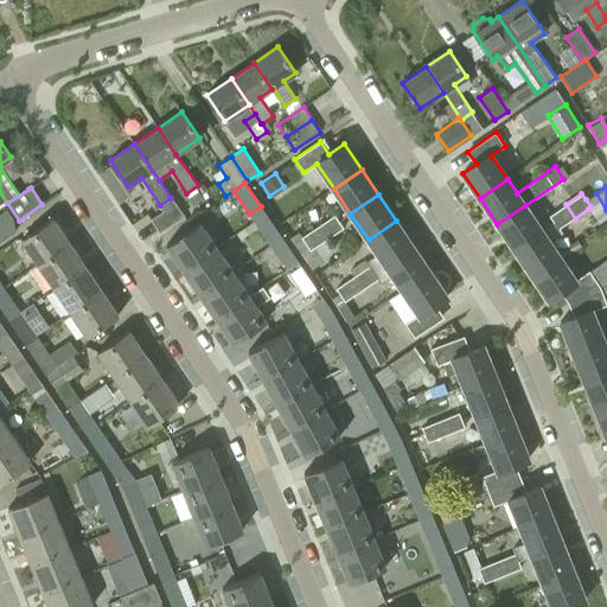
[(159,231),(184,216),(176,203),(151,219),(159,231)]
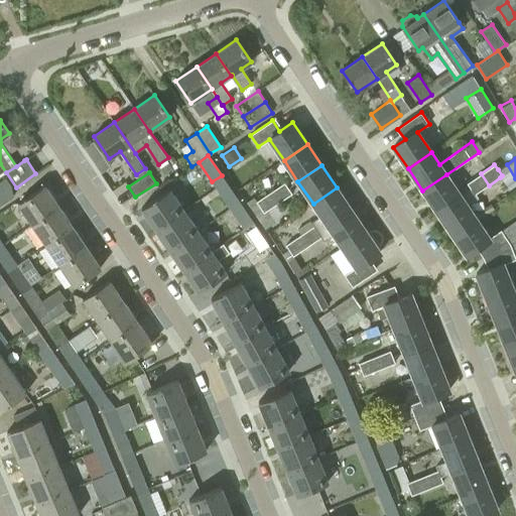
[(461,196),(436,212),(452,234),(476,218),(468,206),(479,199),(476,195),(489,185),(481,173),(467,183),(471,188),(461,196)]
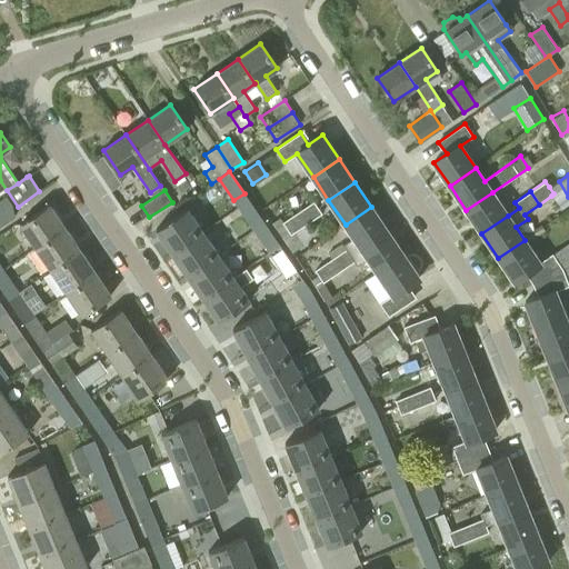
[(481,233),(508,216),(492,192),(466,210),(481,233)]
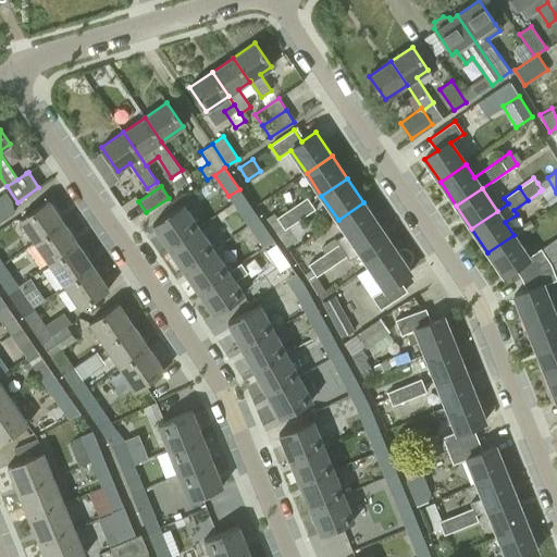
[(243,218),(254,210),(239,189),(229,196),(243,218)]
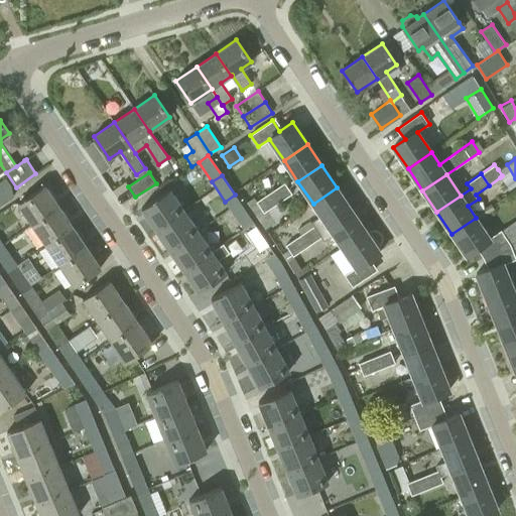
[(0,205),(13,197),(11,186),(6,178),(0,181),(0,205)]
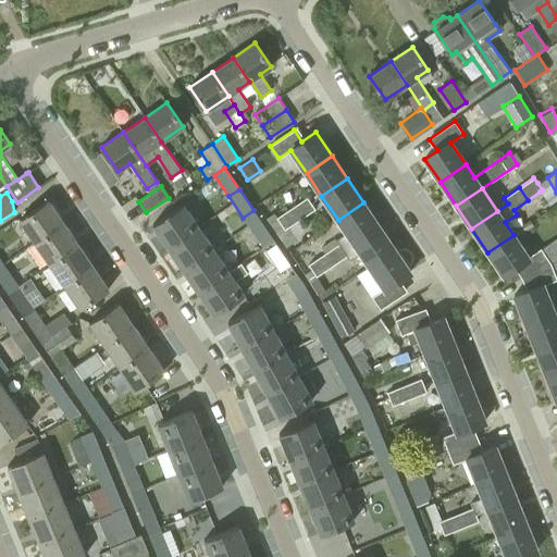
[(300,219),(314,209),(307,197),(292,207),(300,219)]
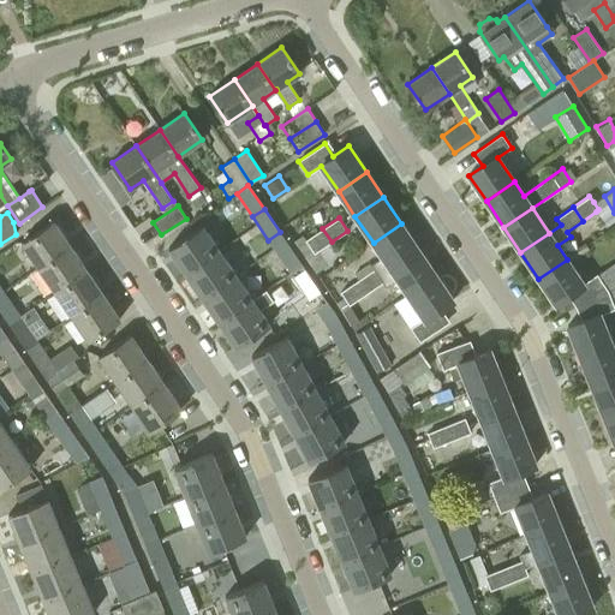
[(39,267),(70,245),(53,221),(22,242),(39,267)]
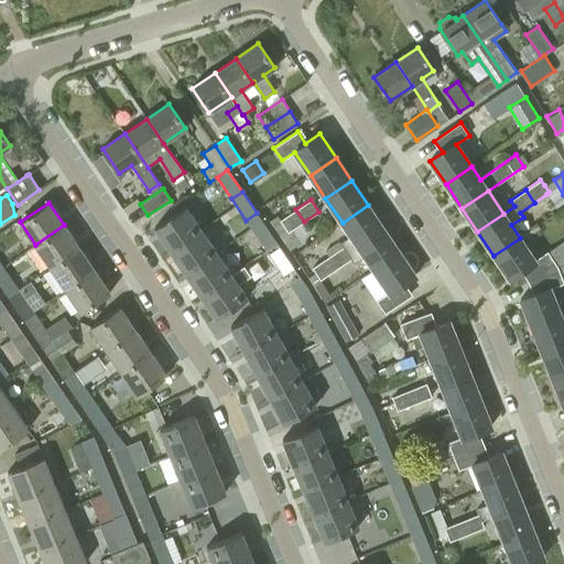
[(347,252),(383,228),(368,205),(343,223),(350,236),(340,242),(343,247),(347,252)]
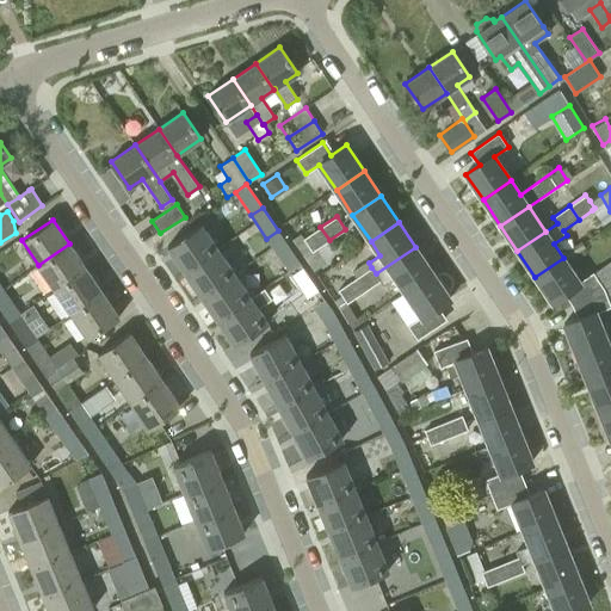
[(202,223),(167,246),(184,271),(218,248),(202,223)]
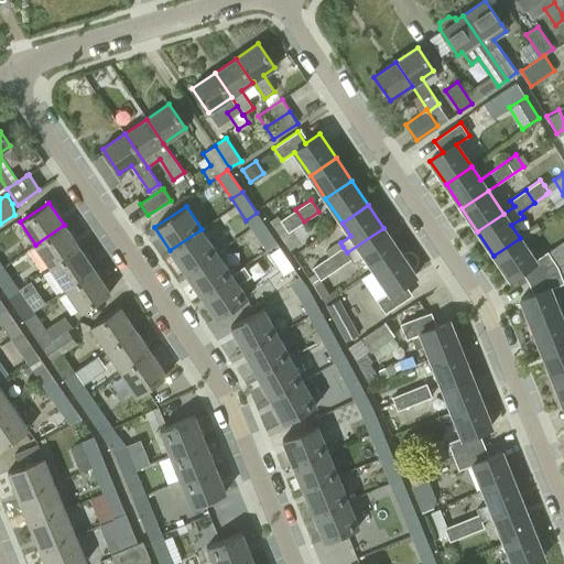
[(292,230),(304,221),(295,209),(280,220),(277,216),(270,220),(277,231),(288,224),(292,230)]
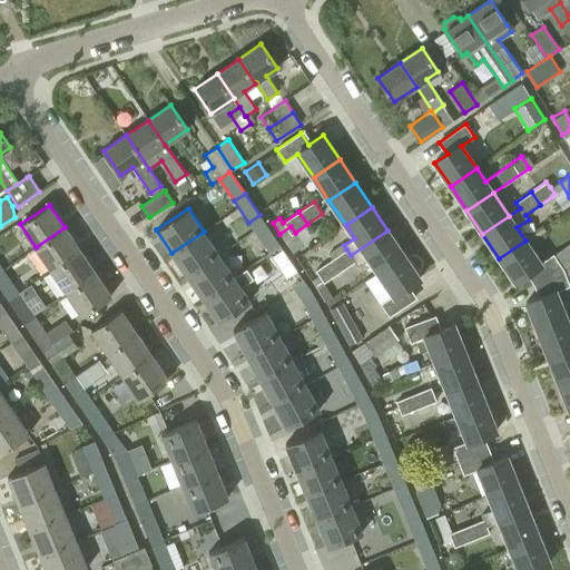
[(264,244),(274,237),(259,215),(248,223),(264,244)]
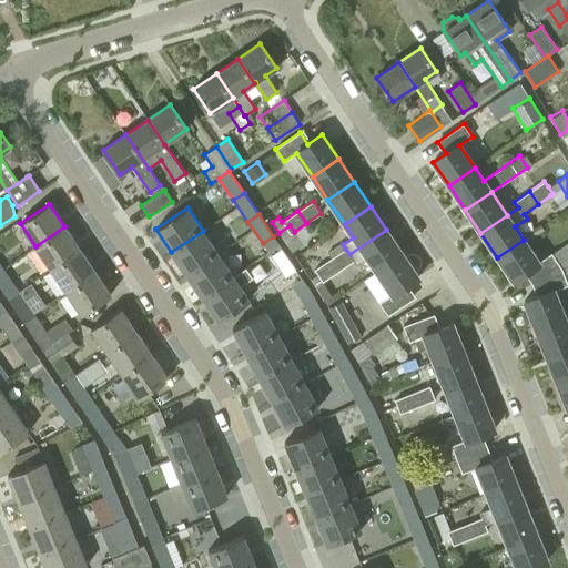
[(294,232),(290,225),(279,233),(292,252),(303,245),(294,232)]
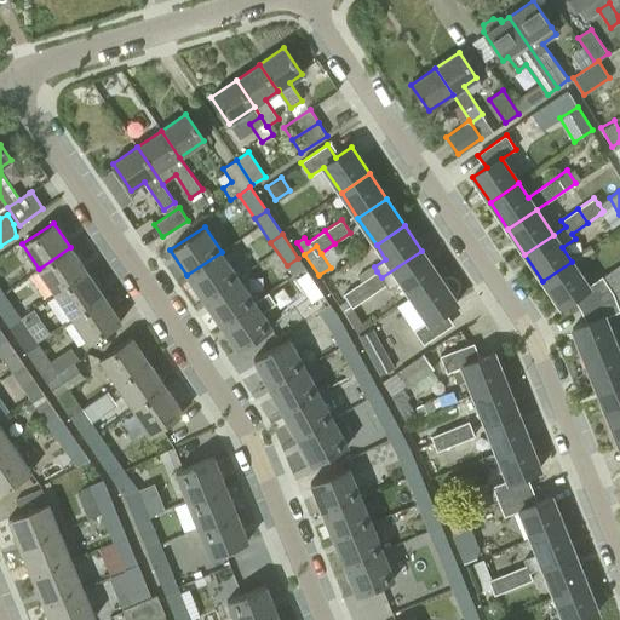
[(56,293),(87,271),(70,247),(39,269),(56,293)]
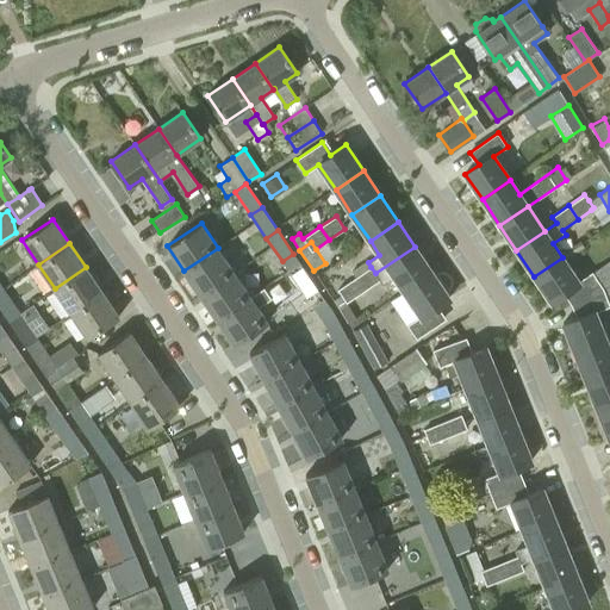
[(405,293),(433,273),(415,247),(375,273),(371,267),(354,278),(363,292),(380,280),(383,285),(394,277),(405,293)]
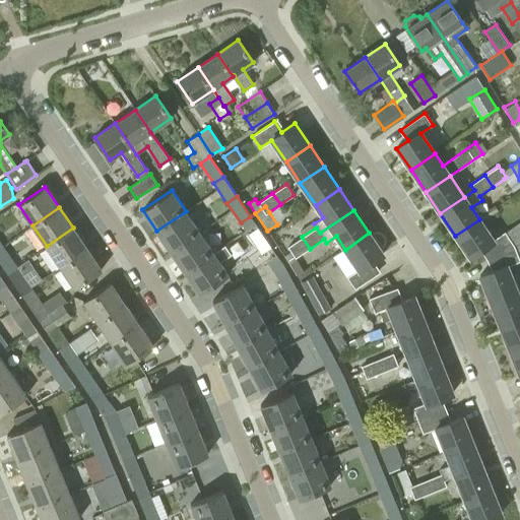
[(199,233),(186,211),(156,231),(171,252),(199,233)]
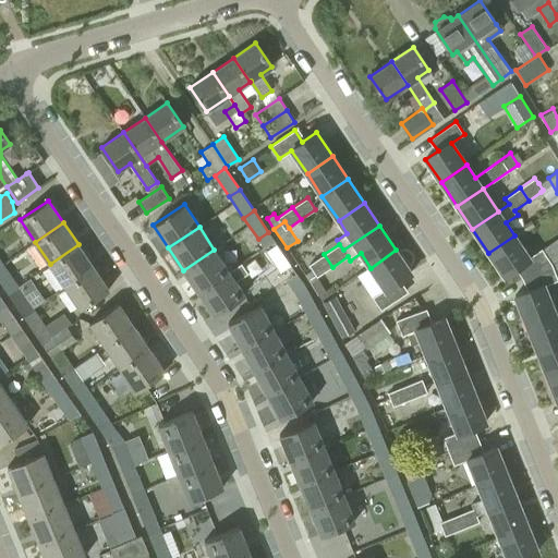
[(286,281),(296,274),(283,254),(268,232),(258,239),(277,267),(266,277),(275,289),(286,281)]
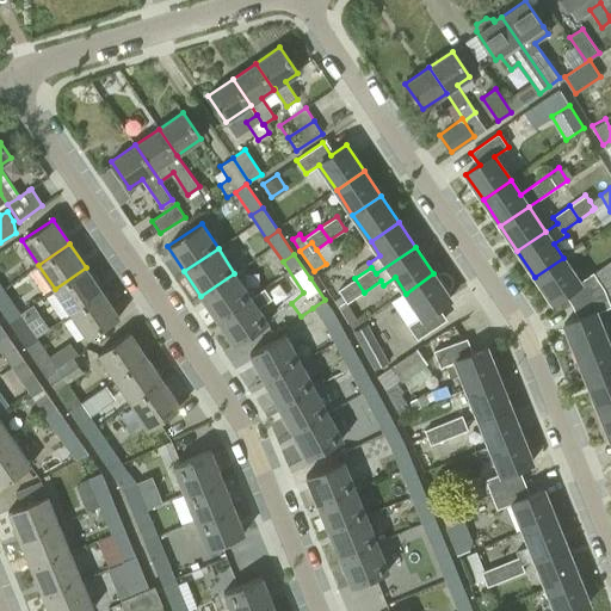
[(575,304),(610,284),(610,259),(593,272),(579,282),(573,272),(563,258),(535,277),(551,301),(566,291),(575,304)]
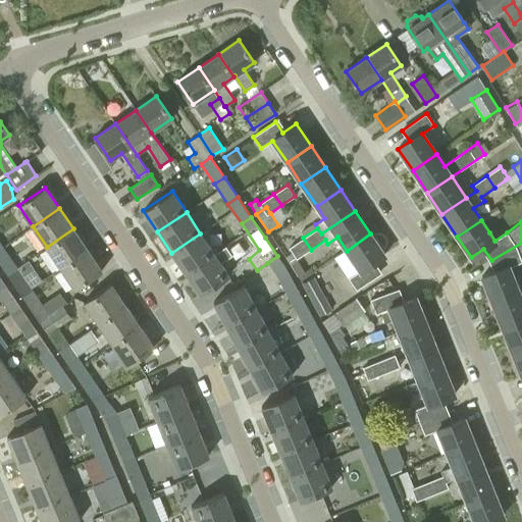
[(61,268),(88,250),(73,228),(47,247),(61,268)]
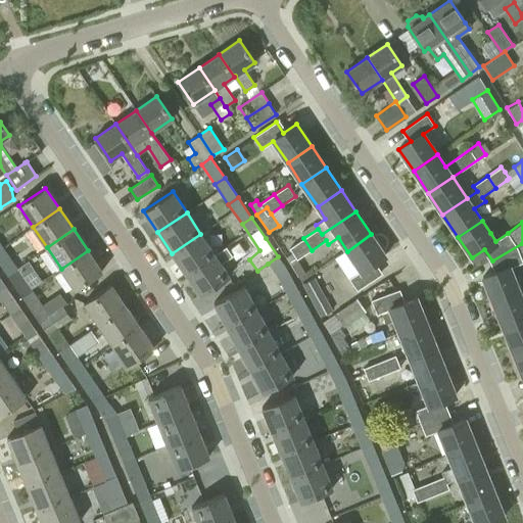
[(215,254),(200,234),(172,253),(186,275),(215,254)]
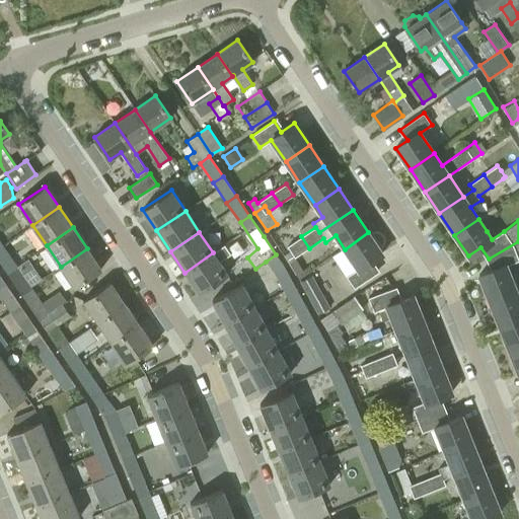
[(368,232),(345,249),(358,269),(346,276),(354,288),(376,274),(369,263),(382,253),(368,232)]
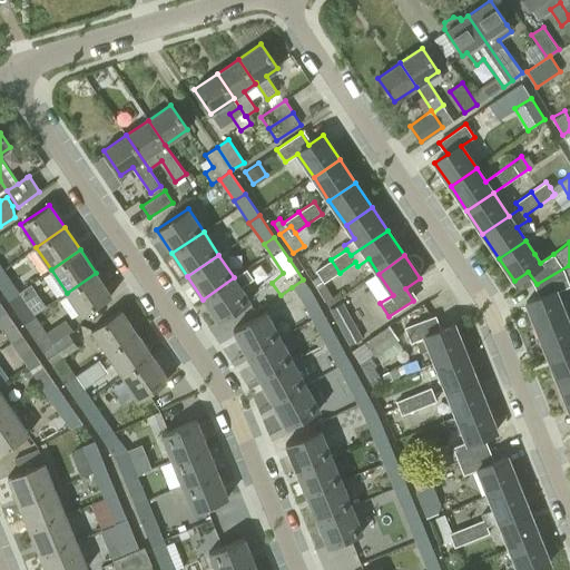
[(340,273),(331,259),(315,271),(318,275),(324,283),(327,281),(340,273)]
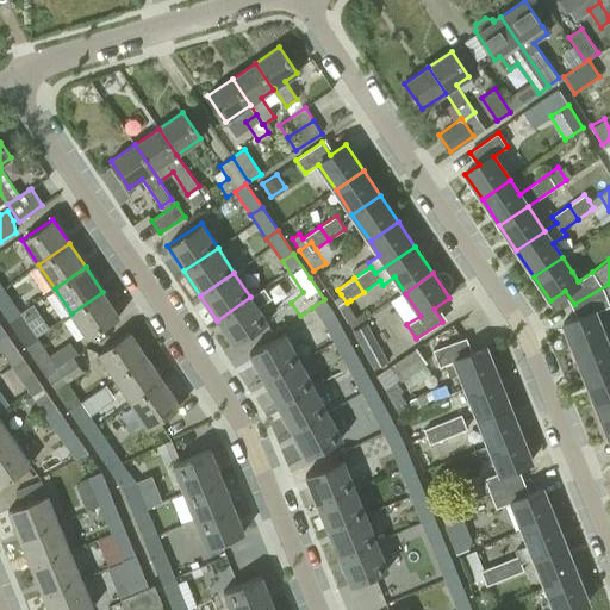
[(573,352),(605,340),(595,311),(609,306),(609,305),(609,304),(609,284),(574,304),(580,317),(562,324),(573,352)]
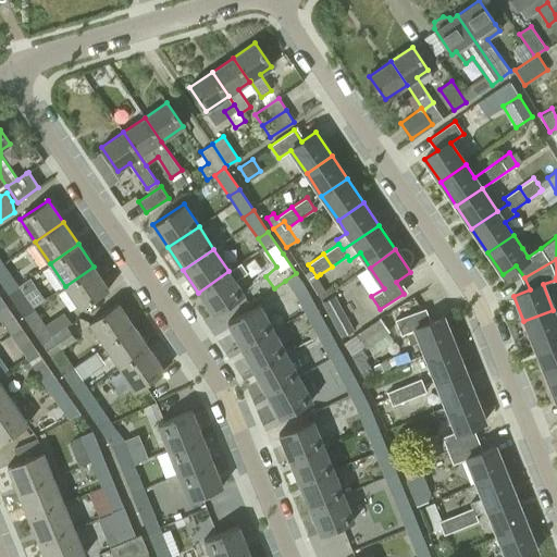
[(94,267),(65,286),(79,308),(109,288),(94,267)]
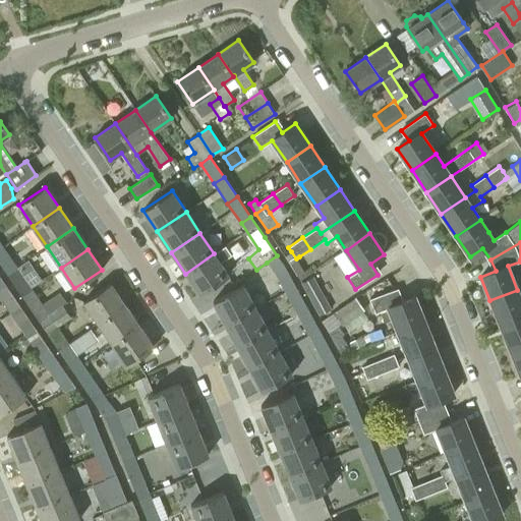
[(0,264),(11,280),(21,274),(5,250),(0,253),(0,264)]
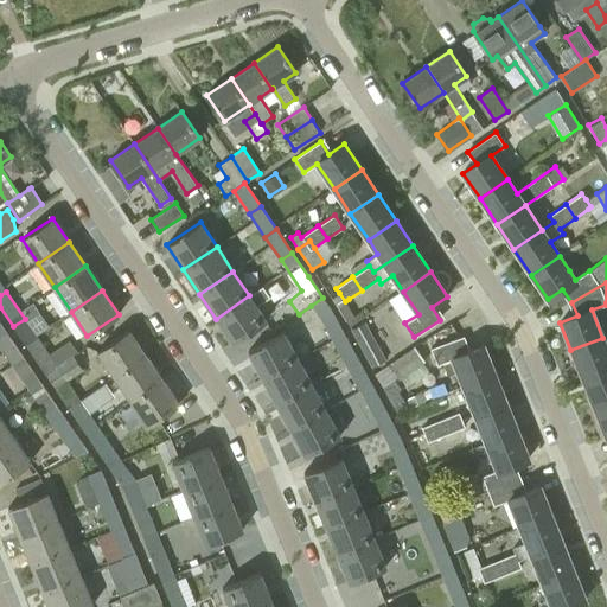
[(266,320),(249,295),(216,319),(232,343),(266,320)]
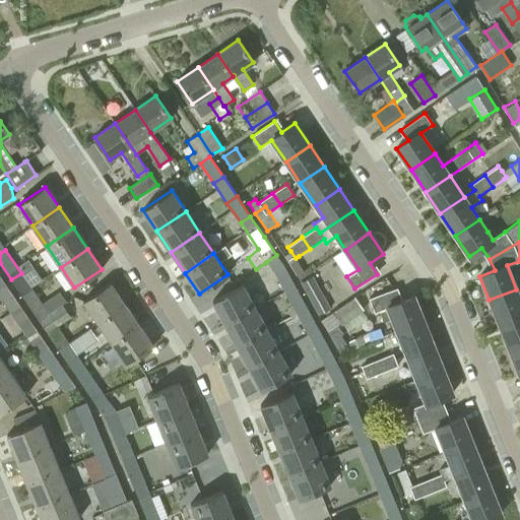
[(287,298),(299,291),(285,267),(276,255),(266,262),(274,273),(287,298)]
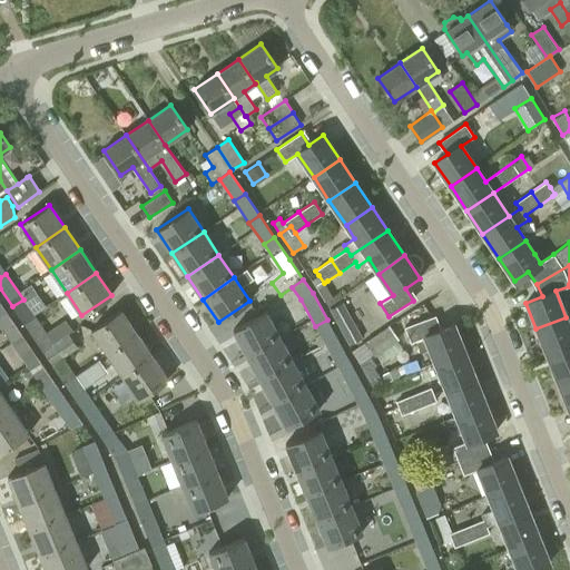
[(29,332),(40,325),(23,300),(12,306),(29,332)]
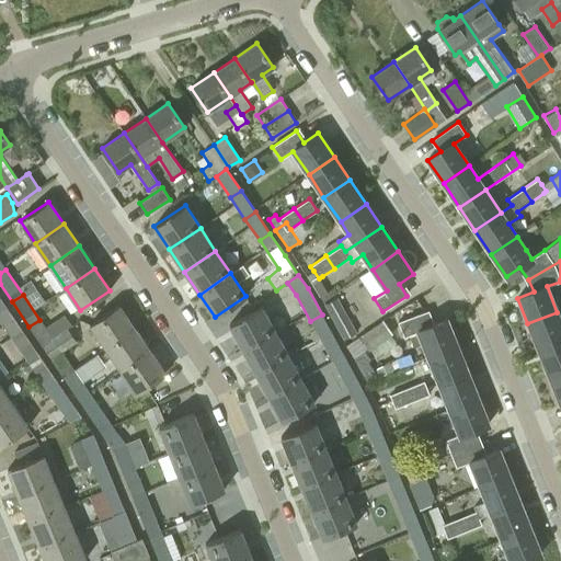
[(3,345),(23,331),(3,304),(0,306),(0,321),(11,338),(1,343),(3,345)]
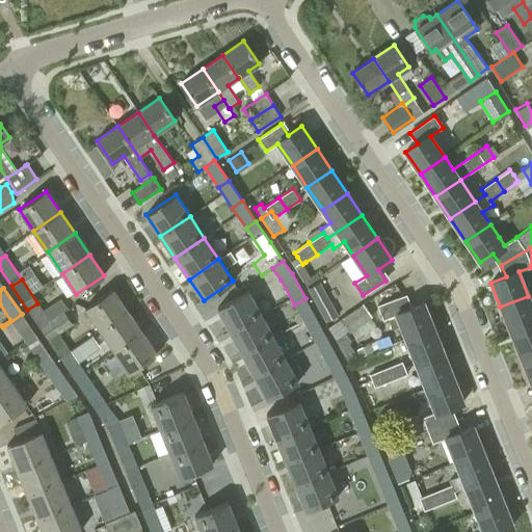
[(124,312),(127,310),(112,289),(85,308),(100,328),(124,312)]
